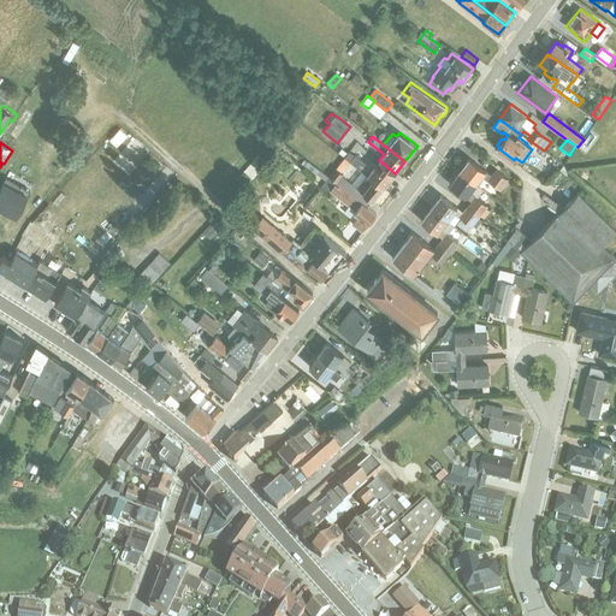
[(259,155),(244,171),(253,178),(267,163),(259,155)]
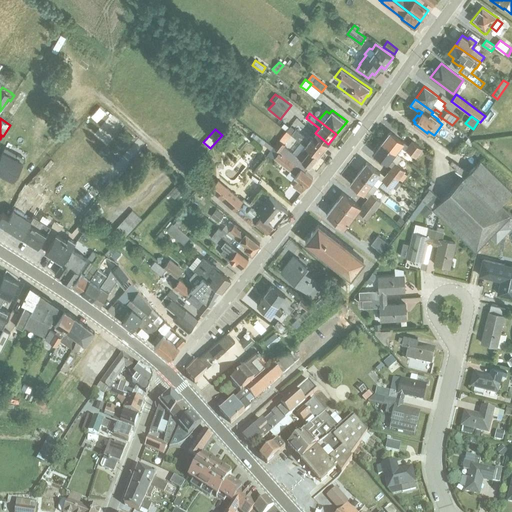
[(301,142),(318,156),(328,144),(319,136),(316,140),(310,135),(307,138),(296,129),(291,135),(301,142)]
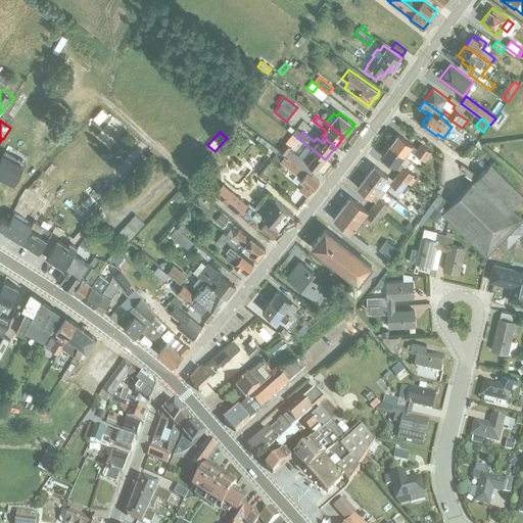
[(389,145),(405,156),(410,150),(414,153),(415,153),(425,161),(432,152),(421,144),(417,148),(398,134),(389,145)]
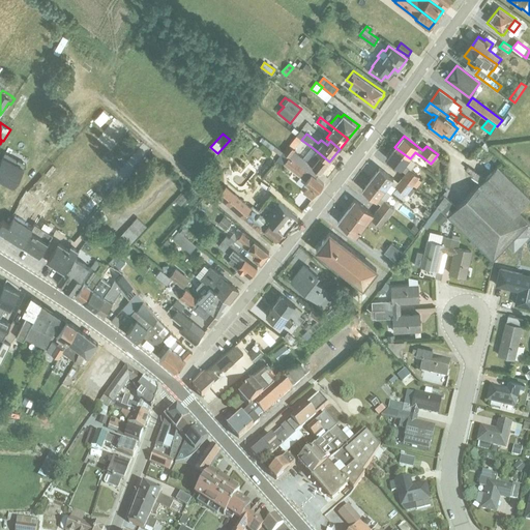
[(284,152),(316,178),(329,162),(312,147),(303,158),(295,151),(296,150),(295,148),(301,140),(296,137),(284,152)]
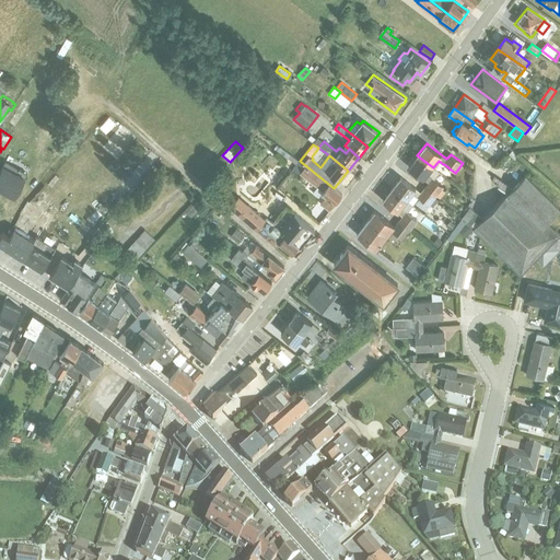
[(294,168),(300,161),(281,148),(277,153),(287,161),(289,158),(296,163),(293,167),(294,168)]
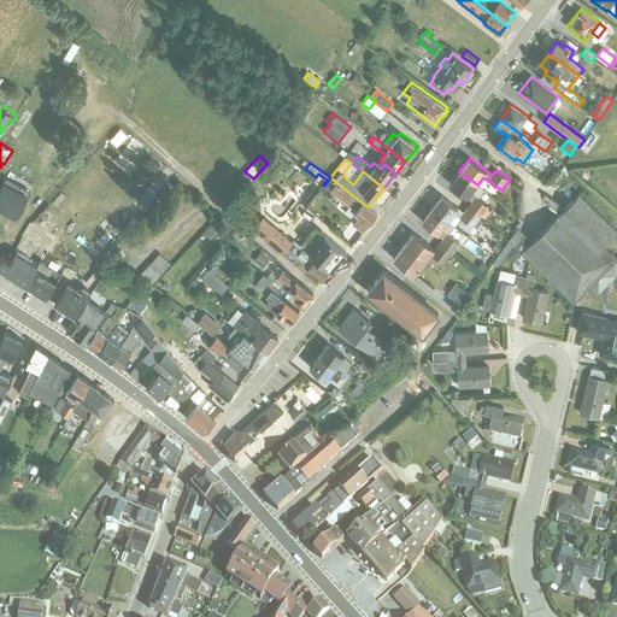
[(269,166),(258,178),(264,184),(275,172),(269,166)]
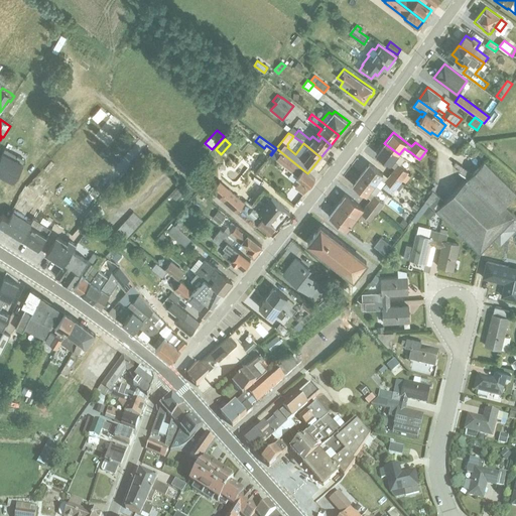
[(391,172),(402,181),(403,180),(406,182),(411,176),(408,174),(409,172),(399,165),(405,159),(399,154),(384,143),(376,154),(395,168),(391,172)]
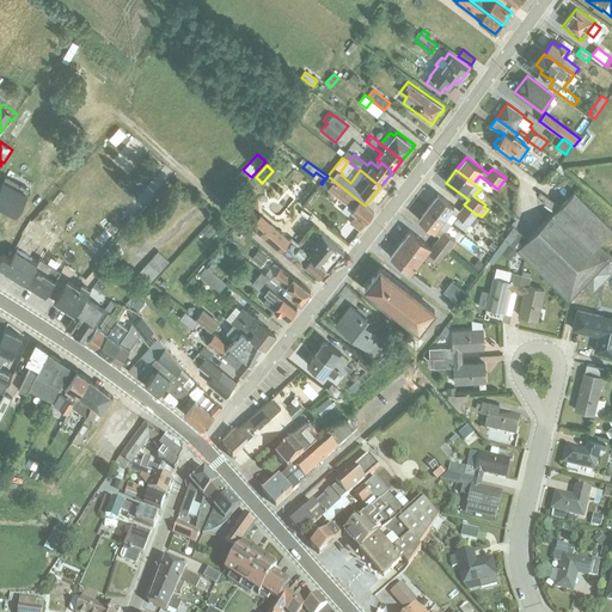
[(6,176),(0,188),(0,209),(14,218),(30,189),(6,176)]
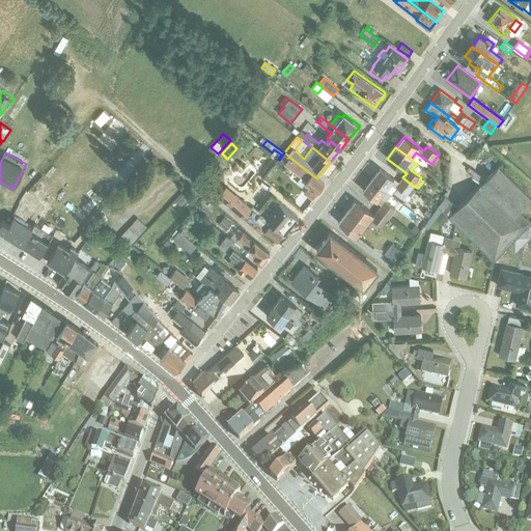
[(284,152),(279,160),(301,177),(298,183),(303,187),(305,184),(309,187),(304,193),(312,199),(325,184),(316,178),(284,152)]
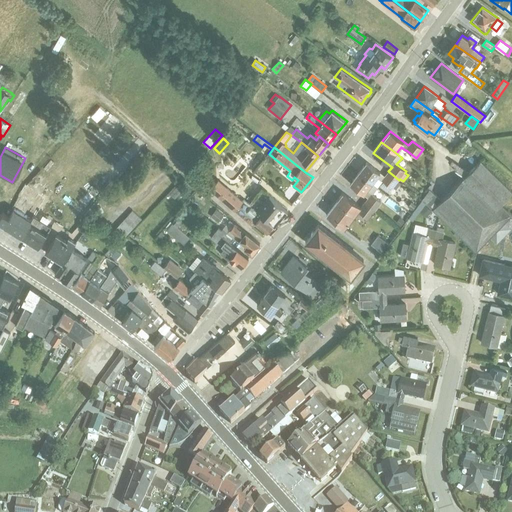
[(496,208),(501,203),(511,191),(511,190),(481,160),(464,177),(496,208)]
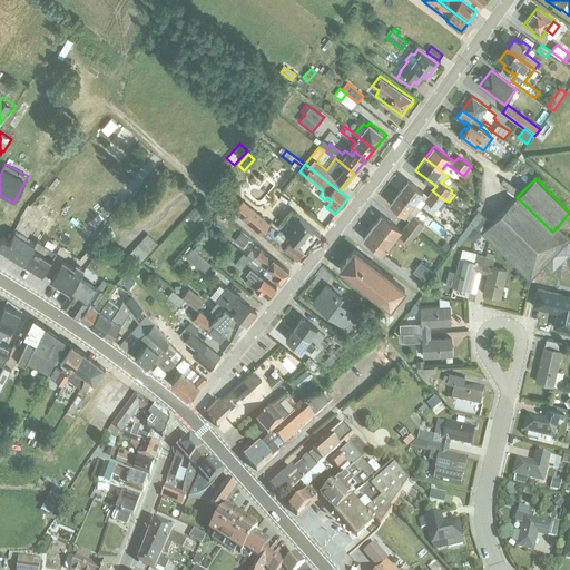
[(399,193),(421,209),(426,202),(428,202),(436,208),(438,209),(444,200),(432,190),(429,195),(408,180),(399,193)]
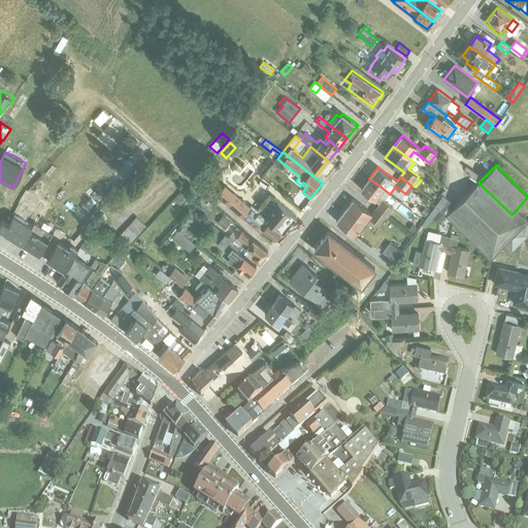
[(376,208),(388,217),(394,208),(385,201),(390,194),(369,178),(361,189),(380,204),(376,208)]
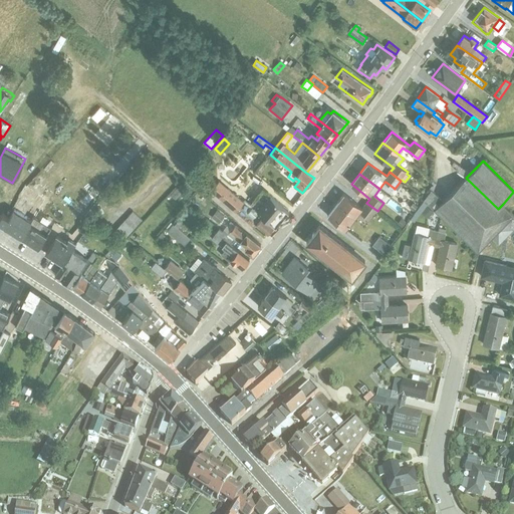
[(424,201),(427,203),(458,233),(463,238),(478,253),(513,215),(503,204),(498,209),(466,178),(444,201),(432,190),(424,201)]
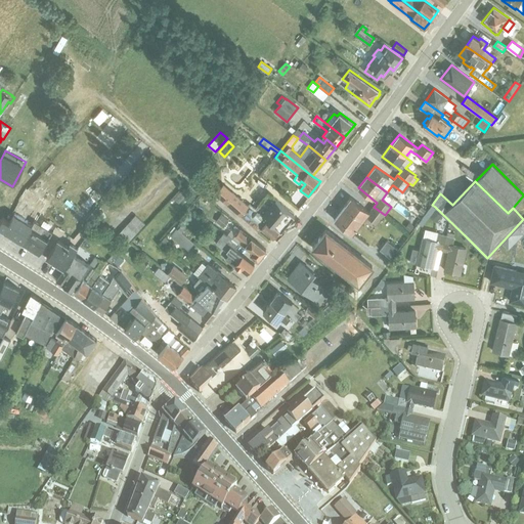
[(401,191),(393,185),(389,190),(397,197),(401,191)]
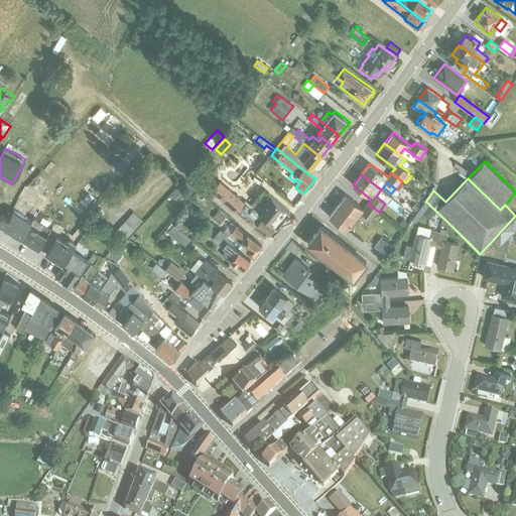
[(48,203),(39,196),(26,186),(10,218),(3,214),(0,218),(0,224),(21,239),(34,219),(39,211),(43,213),(49,204),(48,203)]
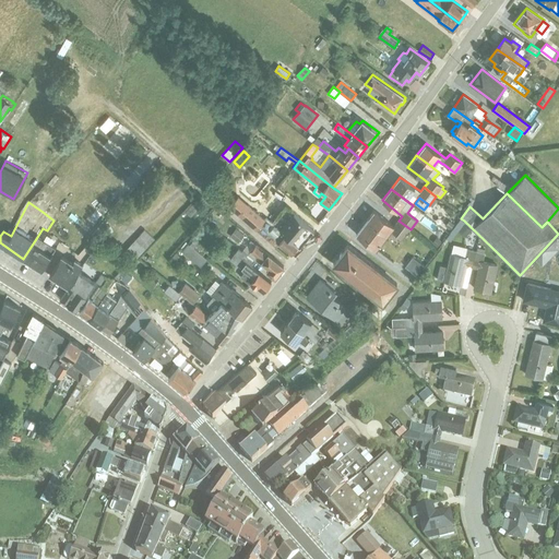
[(191,202),(189,211),(198,213),(200,204),(191,202)]
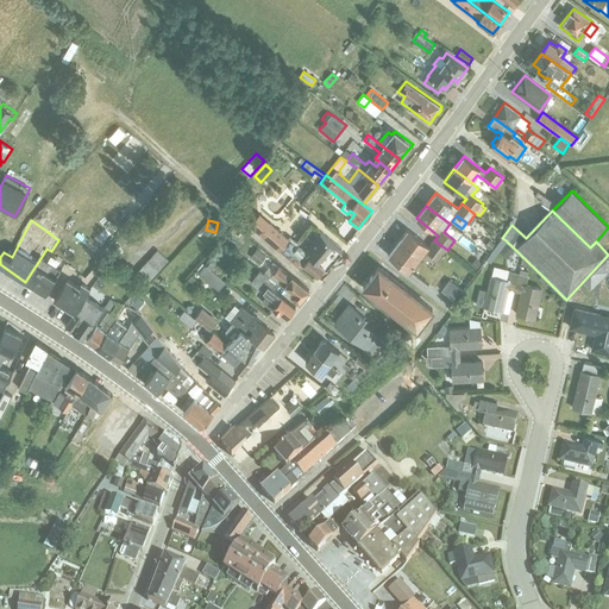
[(302,246),(306,243),(300,238),(297,242),(290,236),(288,238),(270,224),(261,233),(300,269),(303,265),(316,277),(326,268),(302,246)]
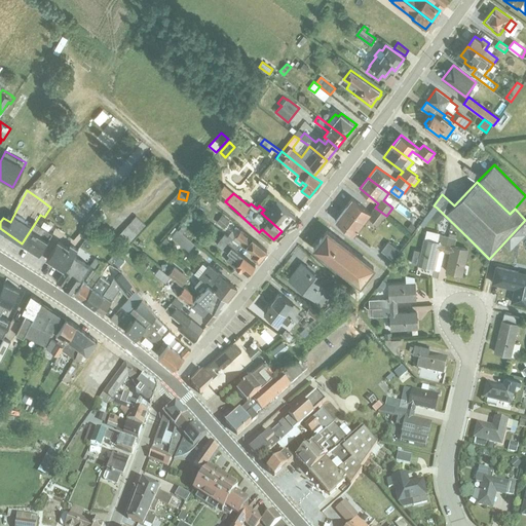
[(40,199),(49,207),(53,201),(43,194),(40,199)]
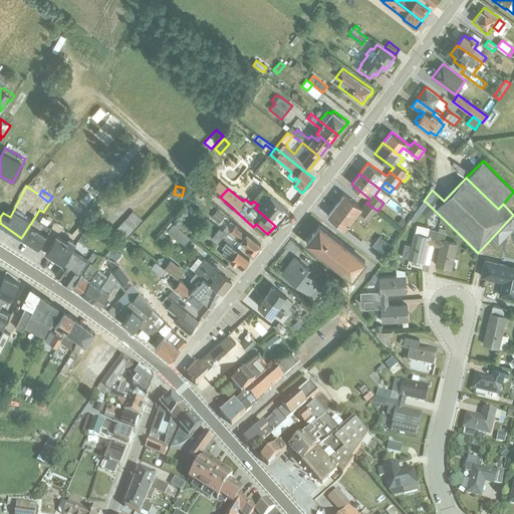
[(255,208),(275,226),(276,226),(289,211),(268,193),(258,205),(255,208)]
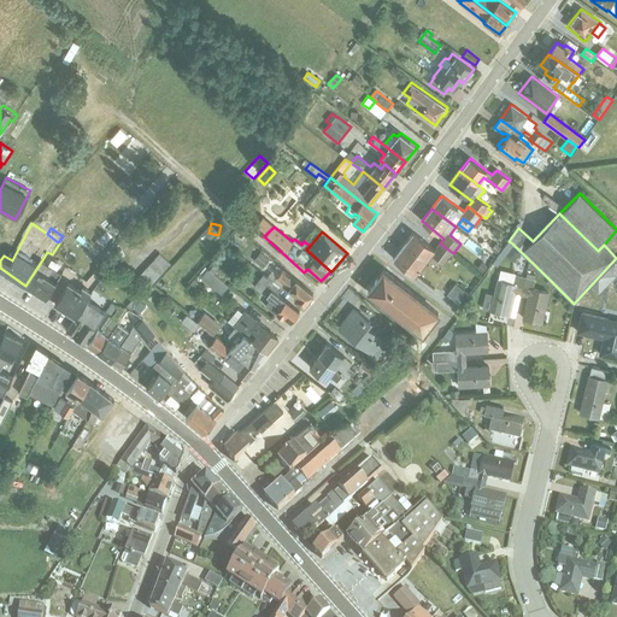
[(453,253),(440,244),(435,248),(413,233),(393,258),(416,276),(432,254),(445,264),(453,253)]
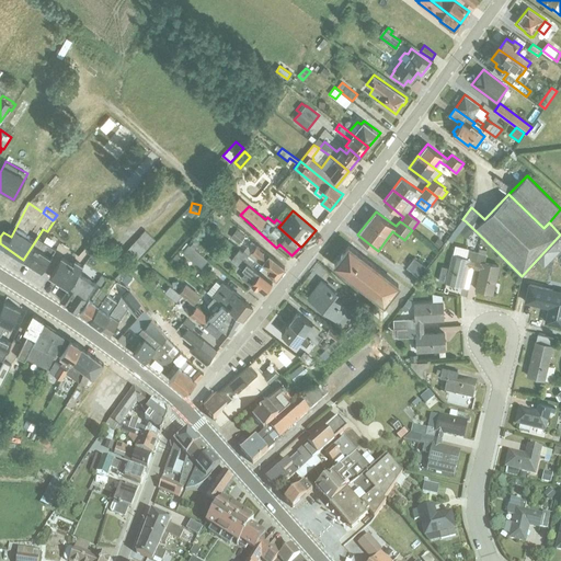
[(466,221),(462,219),(451,235),(454,236),(466,221)]
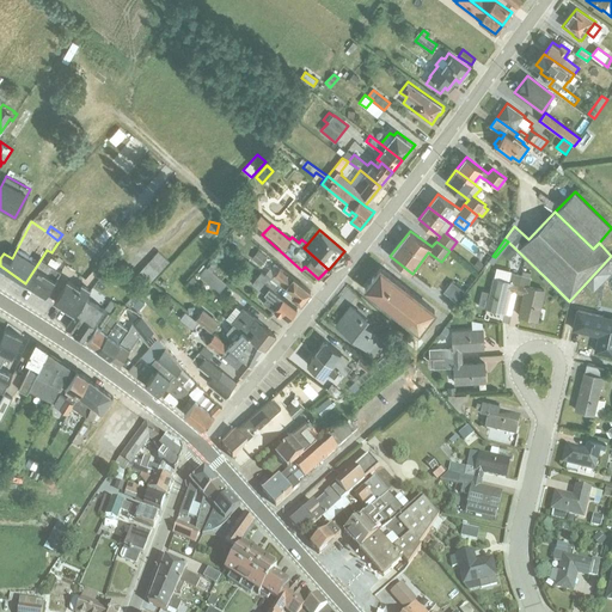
[(249,248),(245,252),(261,265),(268,257),(269,255),(256,243),(252,248),(258,252),(257,254),(255,252),(249,248)]
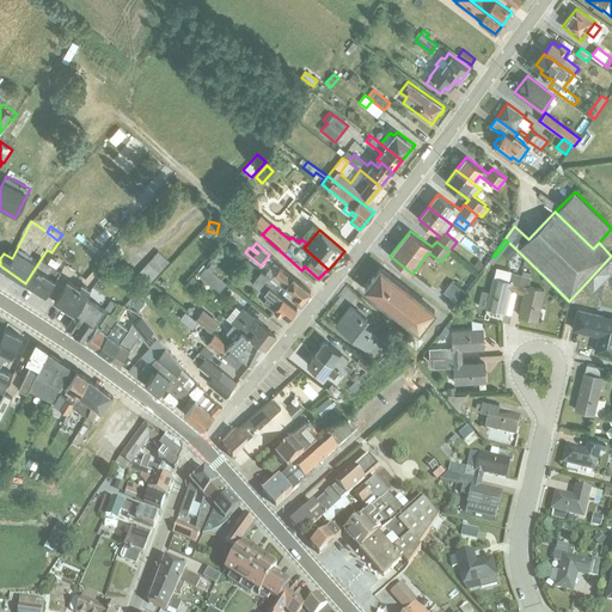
[(508,244),(501,252),(509,259),(516,252),(508,244)]
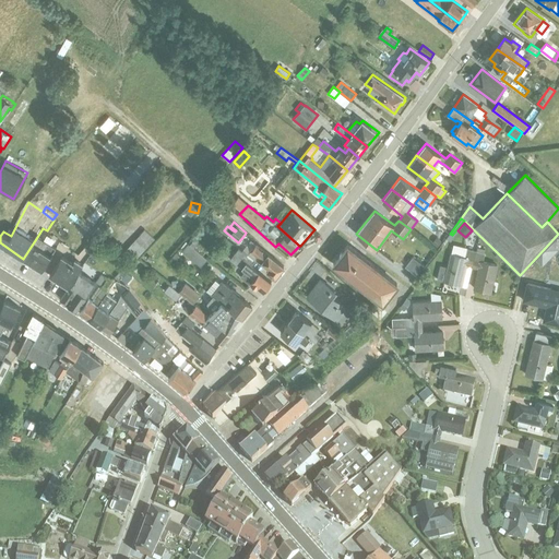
[(57,224),(50,233),(62,240),(69,232),(57,224)]
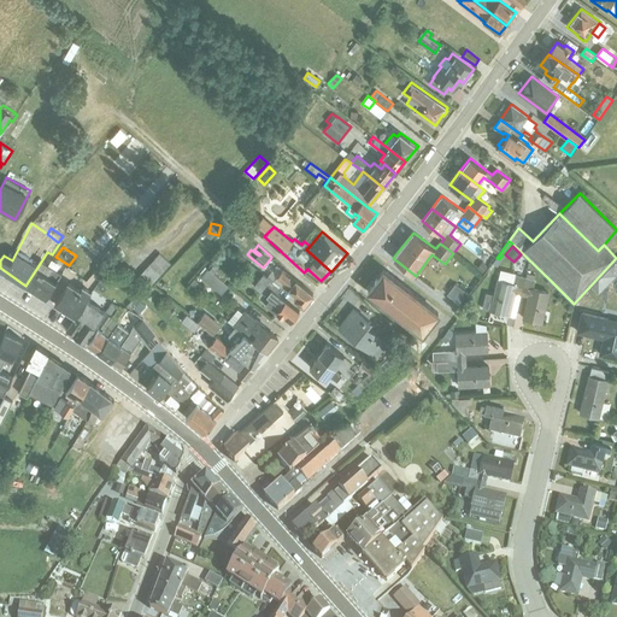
[(160,253),(139,276),(150,287),(171,263),(160,253)]
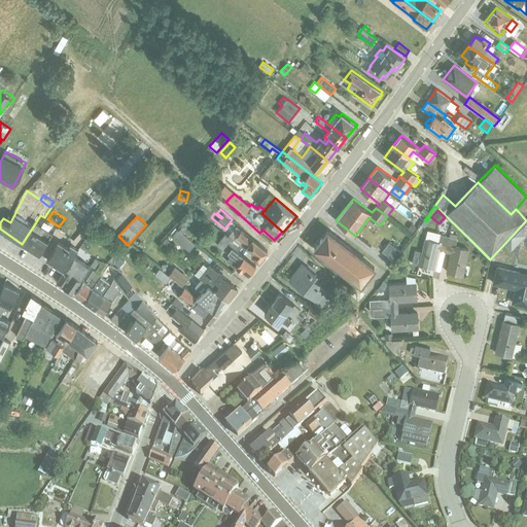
[(35,223),(22,244),(39,254),(53,234),(48,232),(51,226),(44,222),(41,226),(35,223)]
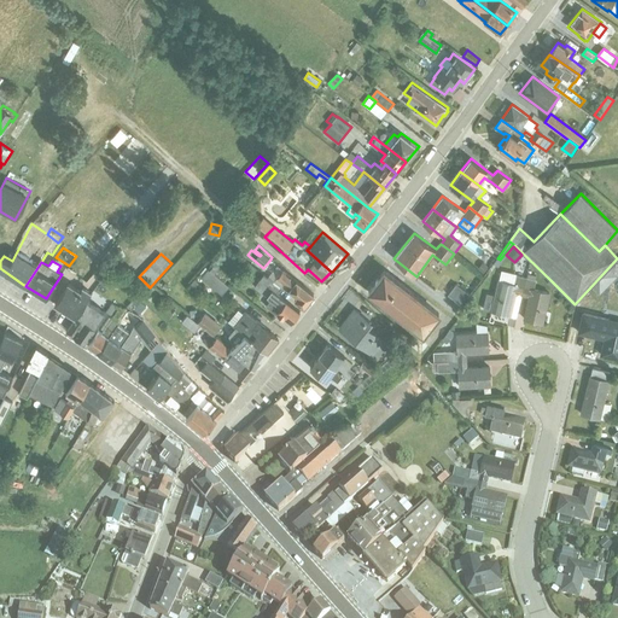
[(268,278),(281,287),(284,285),(297,296),(295,298),(304,307),(314,295),(278,266),(268,278)]
